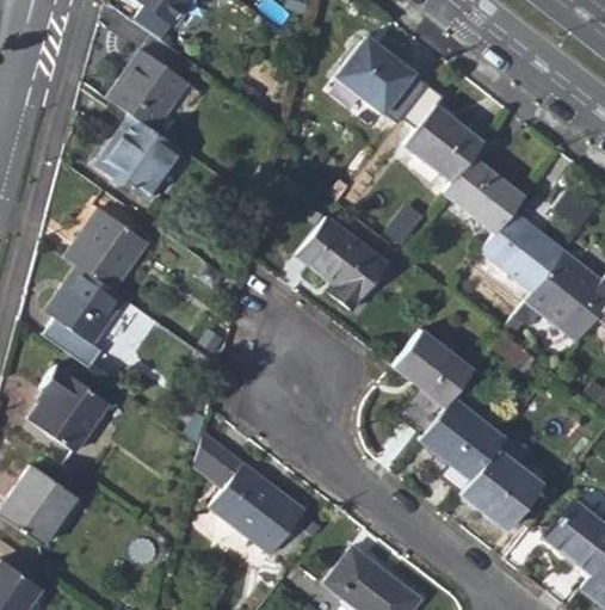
[(137,0),(173,28),(193,0),(137,0)]
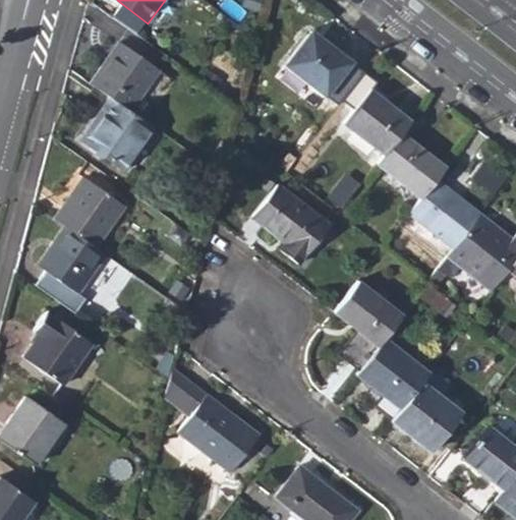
[(253,15),(264,18),(266,5),(256,4),(253,15)]
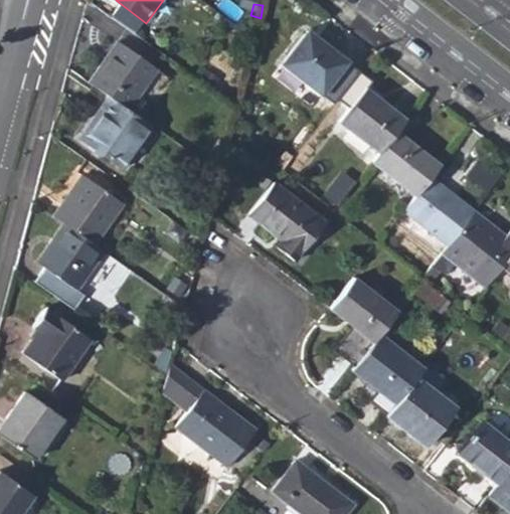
[(308,34),(324,46),(327,42),(311,30),(308,34)]
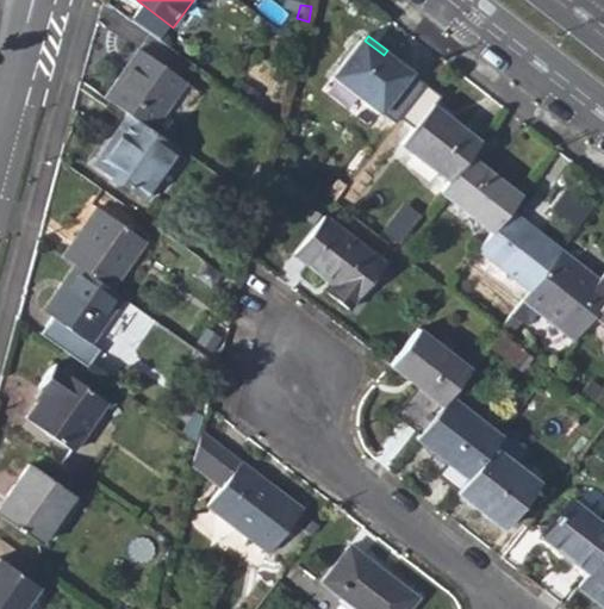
[(387,50),(384,55),(365,41),(337,78),(385,115),(417,73),(387,50)]
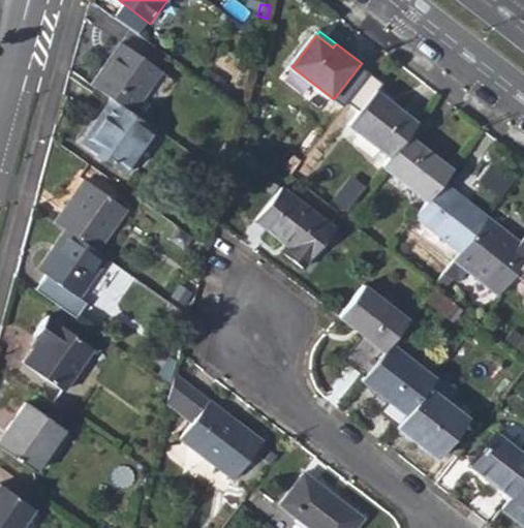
[(136,113),(166,70),(125,41),(95,85),(117,99),(136,113)]
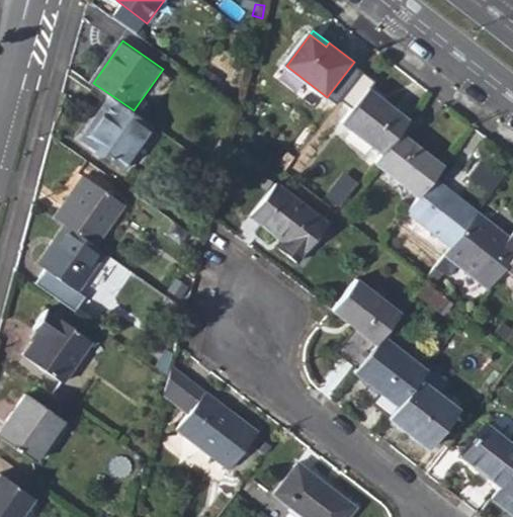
[(146,119),(175,78),(163,69),(134,110),(146,119)]
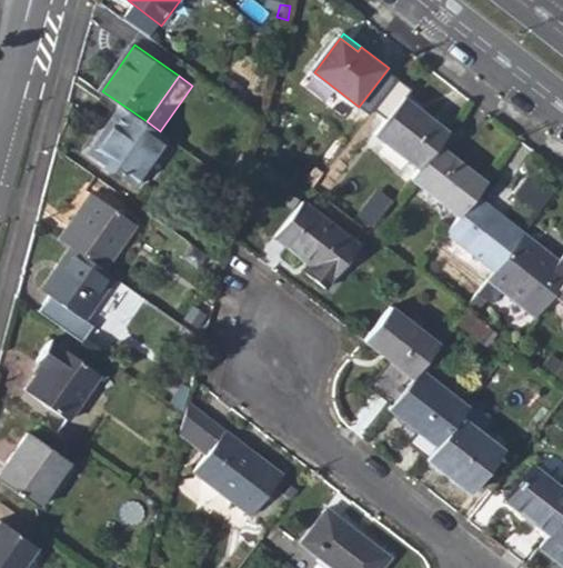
[(452,130),(438,119),(434,122),(420,112),(423,107),(409,96),(376,137),(421,171),(441,146),(452,130)]
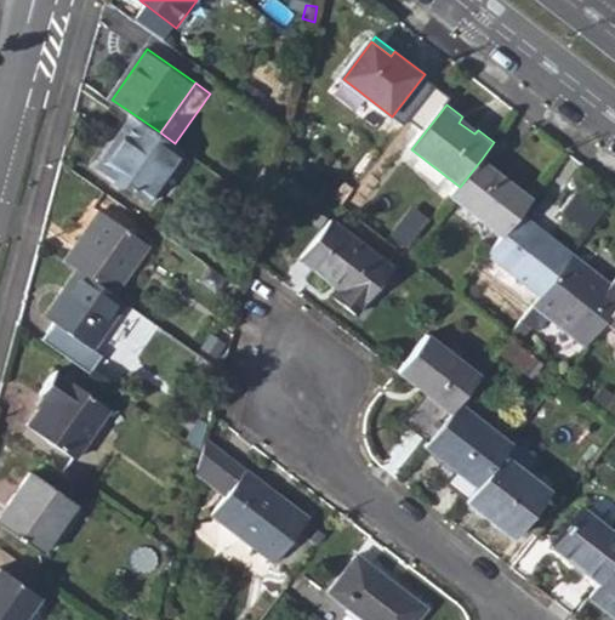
[(175,143),(160,132),(137,117),(102,166),(154,202),(188,152),(175,143)]
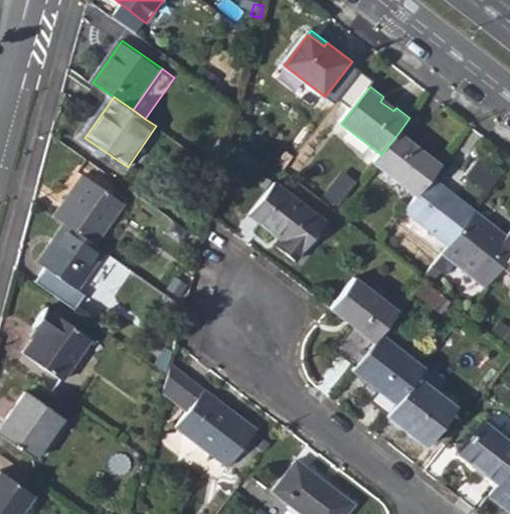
[(380,102),(393,111),(396,108),(383,97),(380,102)]
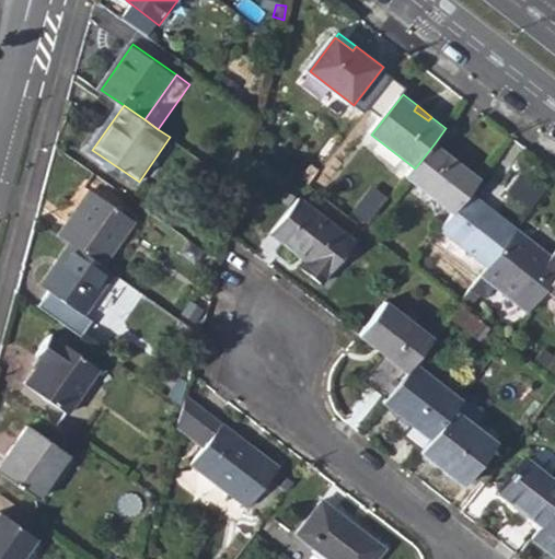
[(446,159),(449,154),(435,143),(415,169),(408,177),(455,213),(472,193),(483,179),(463,165),(460,169),(446,159)]
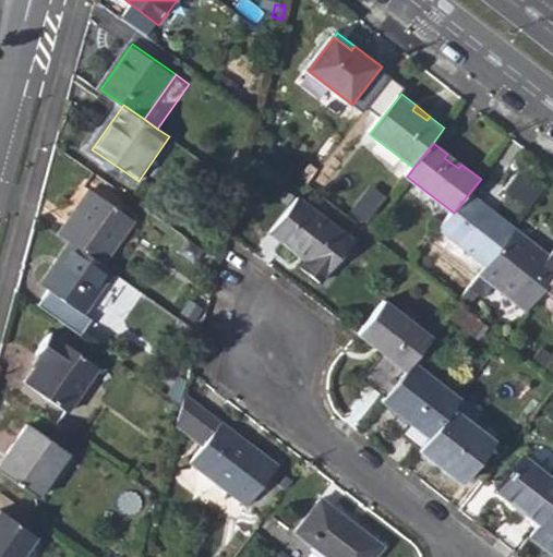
[(444,158),(458,168),(461,165),(447,154),(444,158)]
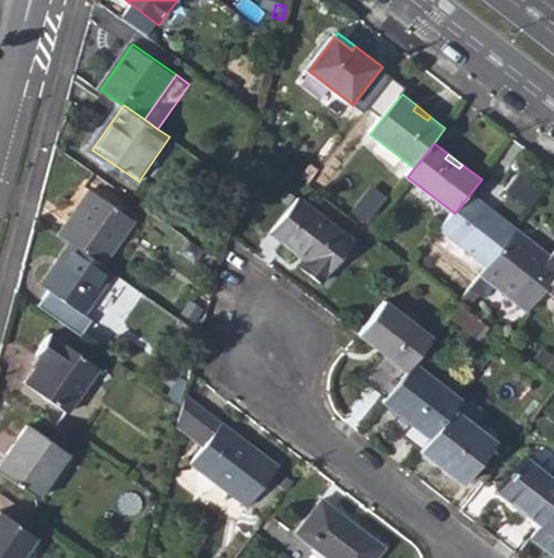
[(106,265),(138,220),(94,190),(63,236),(74,244),(106,265)]
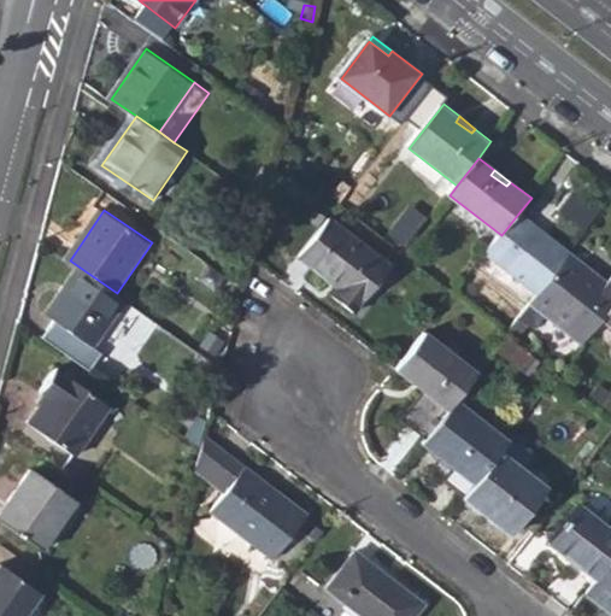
[(532,229),(535,224),(520,212),(501,235),(488,253),(540,294),(573,253),(567,248),(563,252),(532,229)]
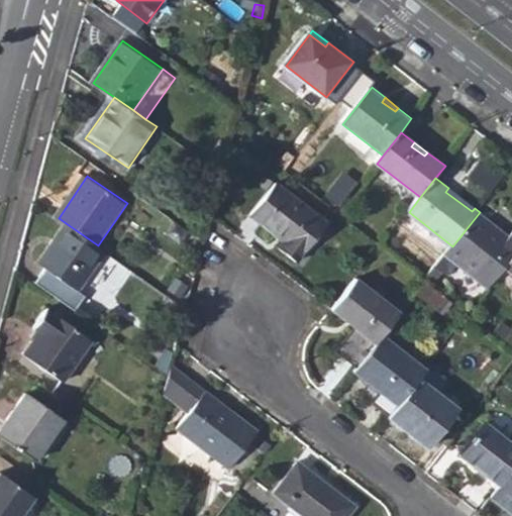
[(300,264),(330,224),(278,184),(252,215),(287,241),(281,249),(300,264)]
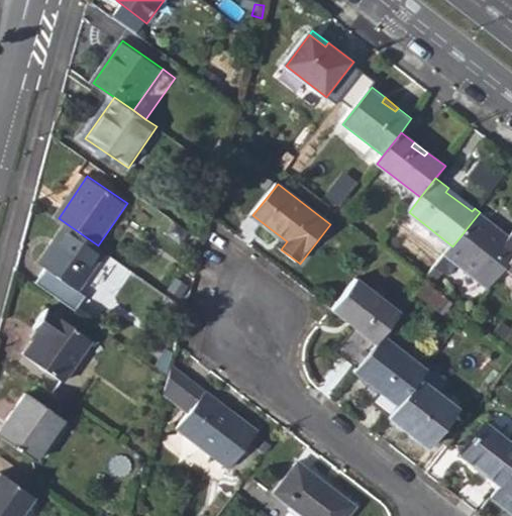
[(327,201),(340,211),(352,195),(339,185),(327,201)]
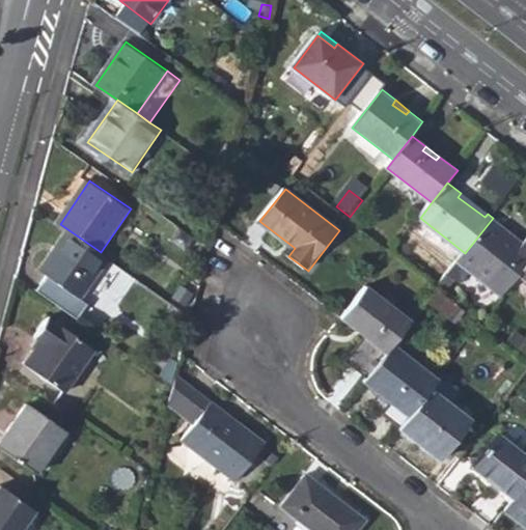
[(458,197),(485,217),(488,214),(461,193),(458,197)]
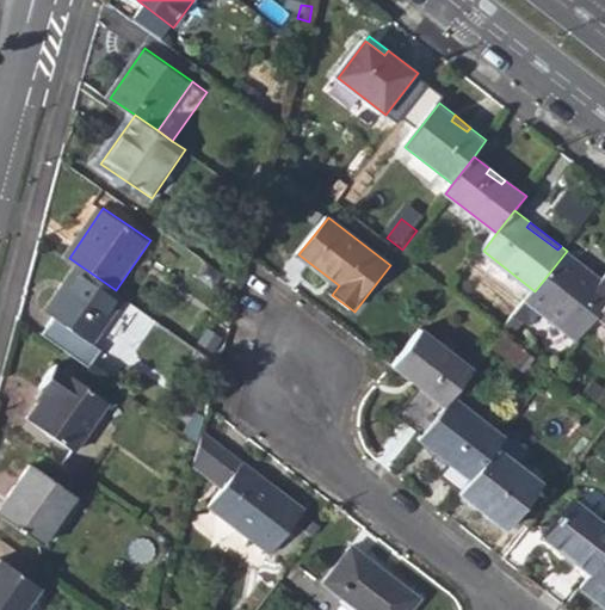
[(604,281),(567,251),(535,291),(505,331),(517,340),(525,330),(530,333),(544,314),(580,343),(598,318),(604,309),(604,281)]
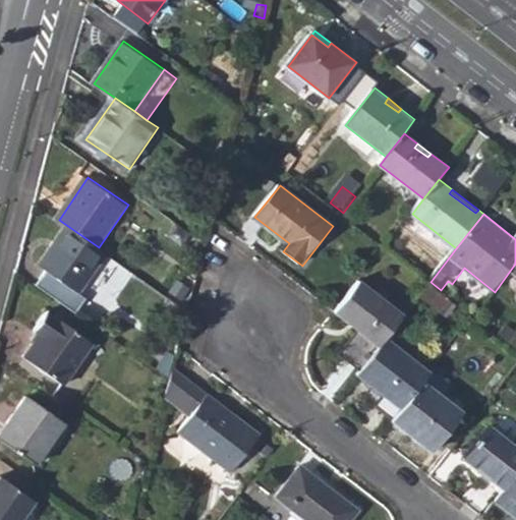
[(69,227),(41,267),(50,272),(40,286),(77,313),(88,299),(80,294),(109,254),(99,247),(69,227)]
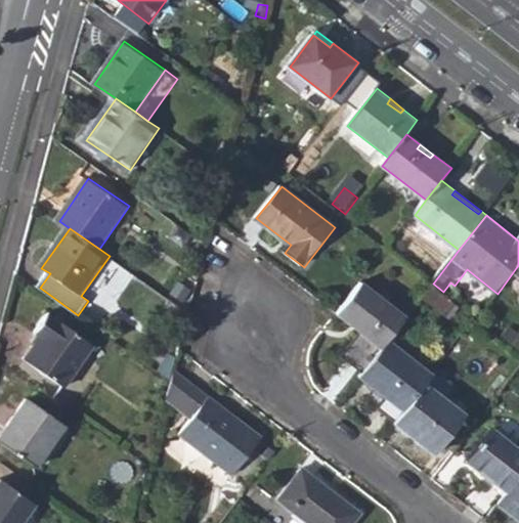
[(390,340),(408,316),(363,282),(340,314),(340,315),(354,327),(357,322),(371,333),(368,337),(383,349),(390,340)]
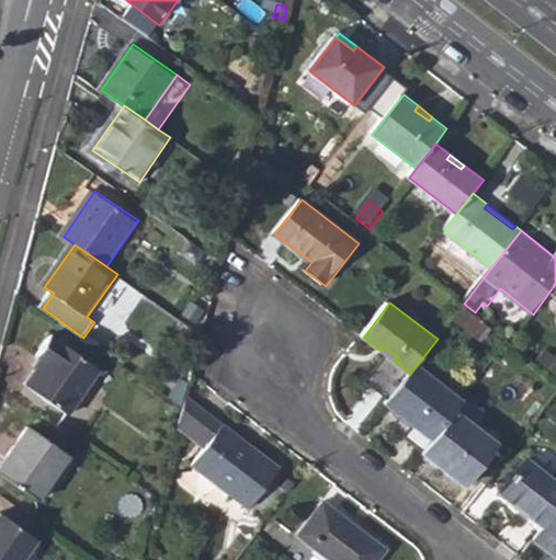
[(72,416),(103,369),(54,335),(40,356),(46,361),(29,387),(72,416)]
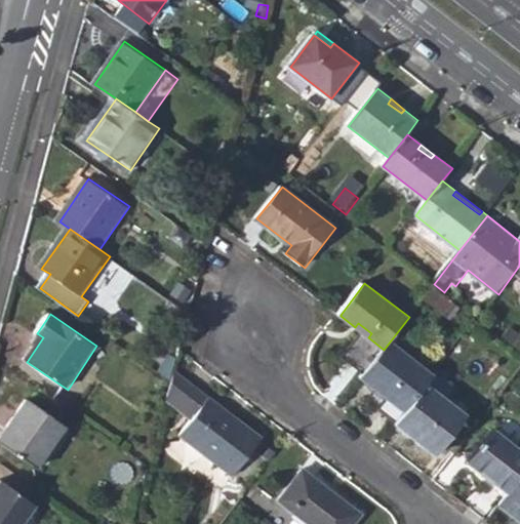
[(355,327),(368,337),(371,333),(358,323),(355,327)]
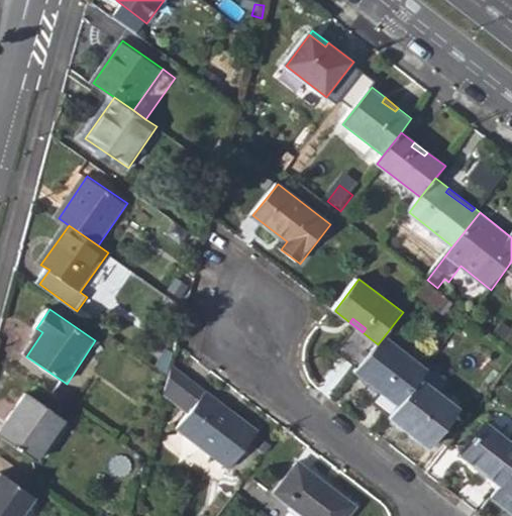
[(501,337),(511,345),(511,332),(507,329),(501,337)]
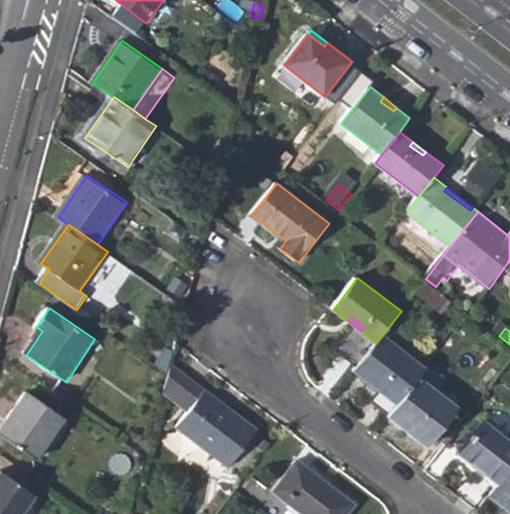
[(399,405),(428,368),(383,334),(376,343),(355,371),(399,405)]
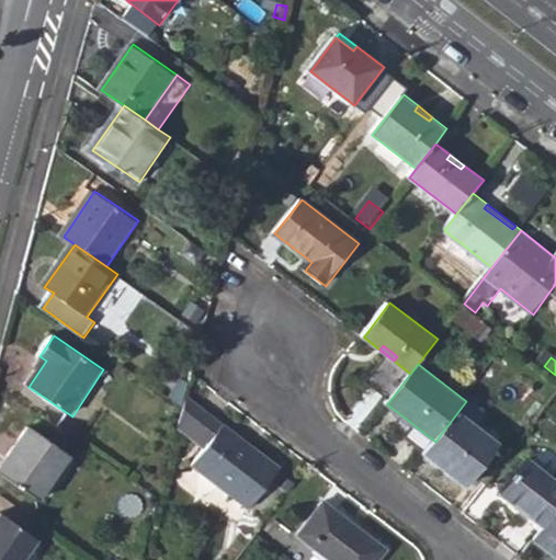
[(473,392),(466,401),(435,442),(426,454),(469,488),(502,445),(469,421),(485,400),(473,392)]
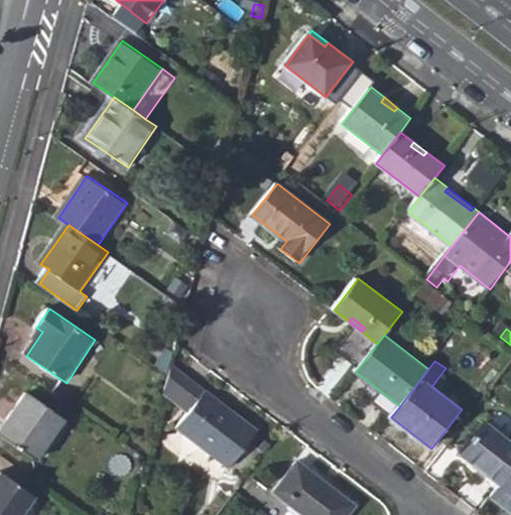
[(209,391),(174,365),(171,376),(166,397),(189,416),(209,391)]
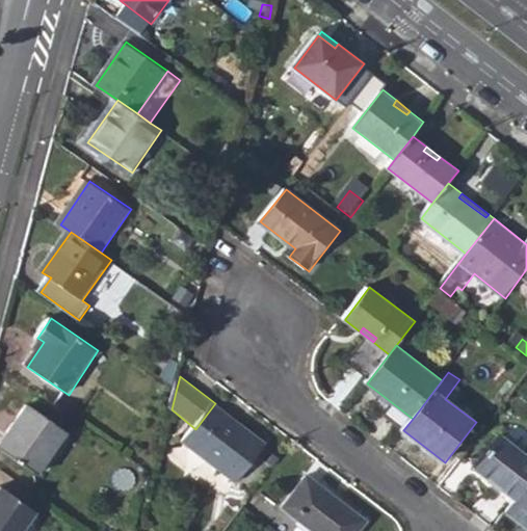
[(225,417),(228,413),(215,403),(186,443),(238,482),(268,444),(241,424),(238,428),(225,417)]
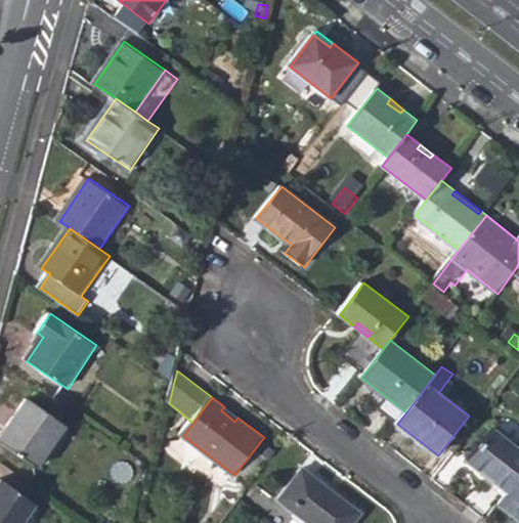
[(0,441),(38,469),(68,426),(30,399),(0,441)]
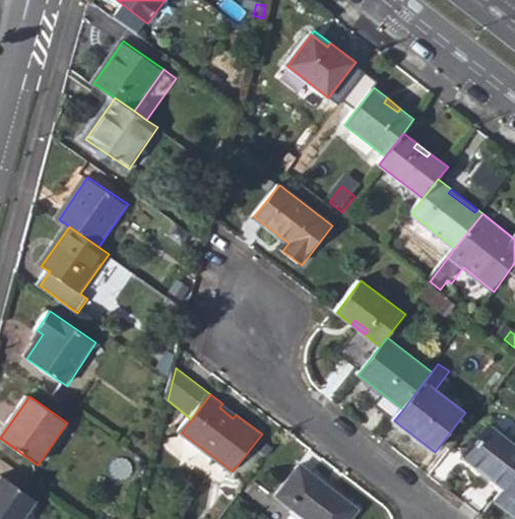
[(219,407),(233,418),(236,414),(222,403),(219,407)]
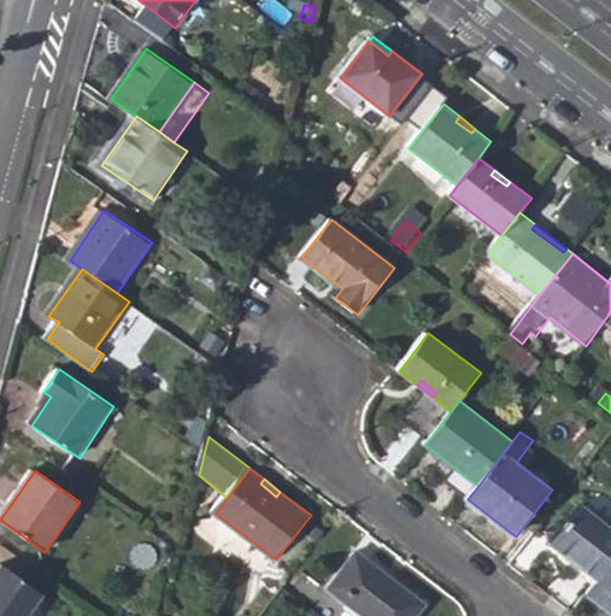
[(599,582),(610,568),(610,526),(582,503),(550,545),(599,582)]
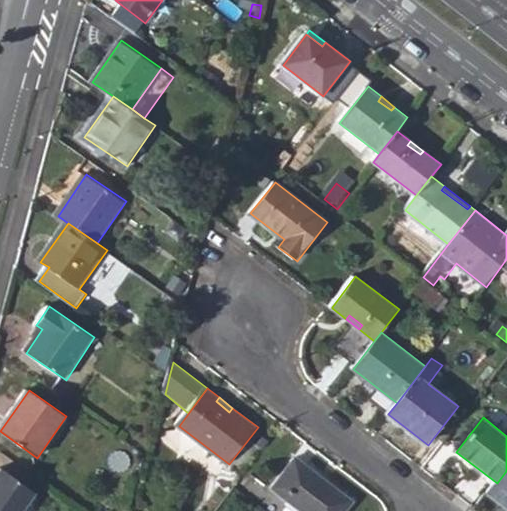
[(349,510),(356,502),(298,457),(273,489),(302,510),(349,510)]
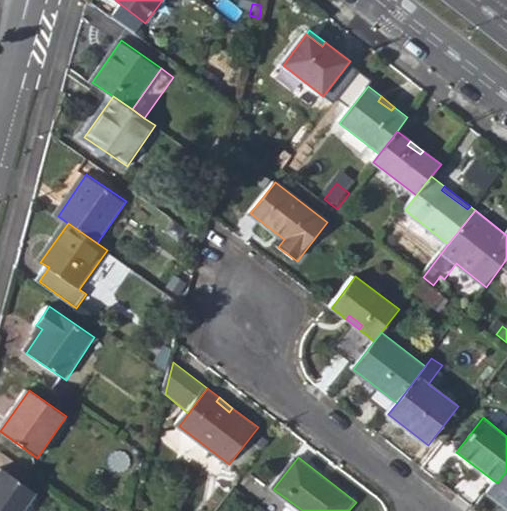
[(25,510),(37,494),(2,469),(0,472),(0,510),(25,510)]
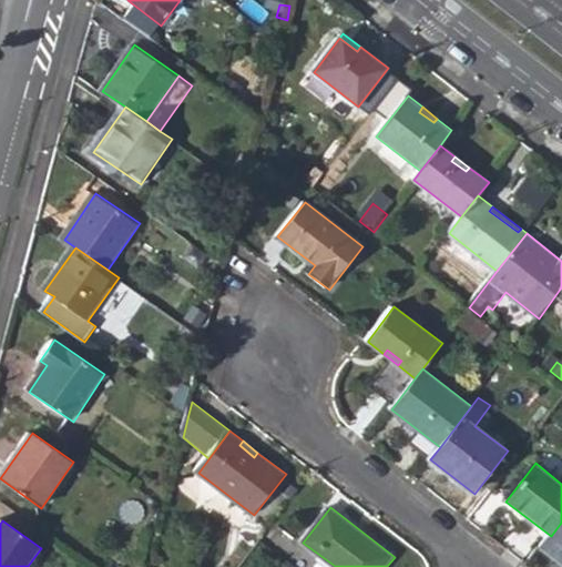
[(561,523),(551,536),(542,548),(561,563),(561,523)]
